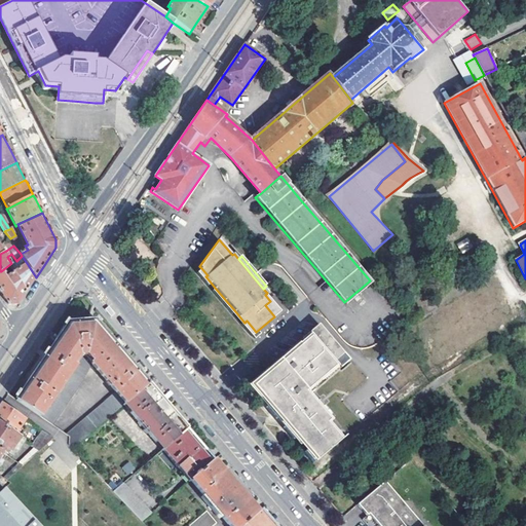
[(36,277),(27,263),(25,265),(23,263),(20,265),(21,267),(13,272),(27,291),(32,284),(34,279),(36,277)]
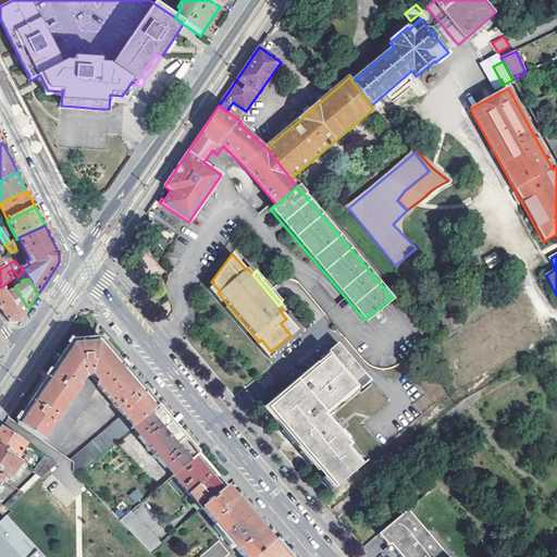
[(220,292),(213,284),(208,288),(220,302),(223,299),(218,293),(220,292)]
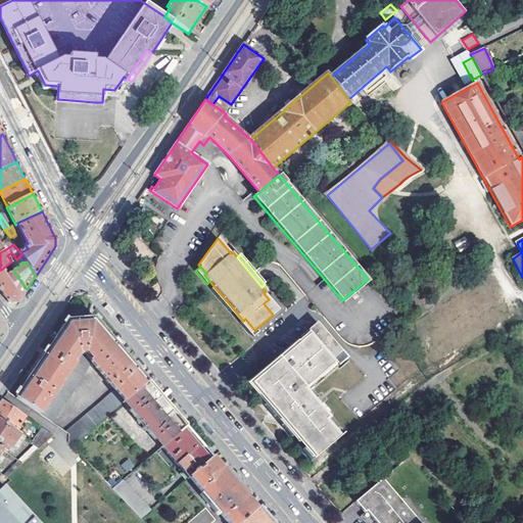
[(0,289),(9,302),(13,303),(16,303),(27,289),(13,271),(7,274),(4,271),(3,272),(1,270),(0,270),(0,289)]
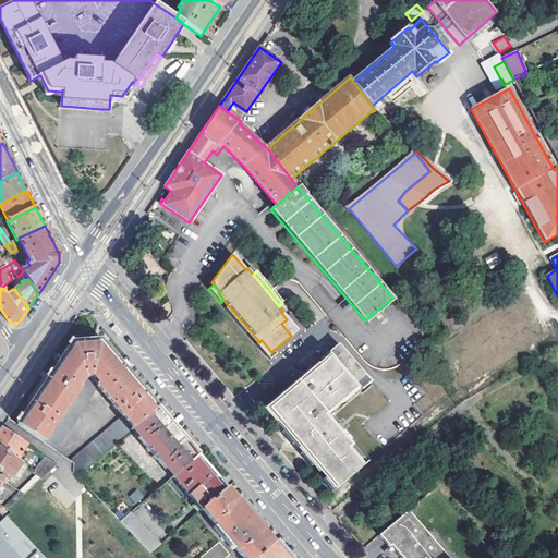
[(250,330),(228,305),(225,308),(245,332),(250,330)]
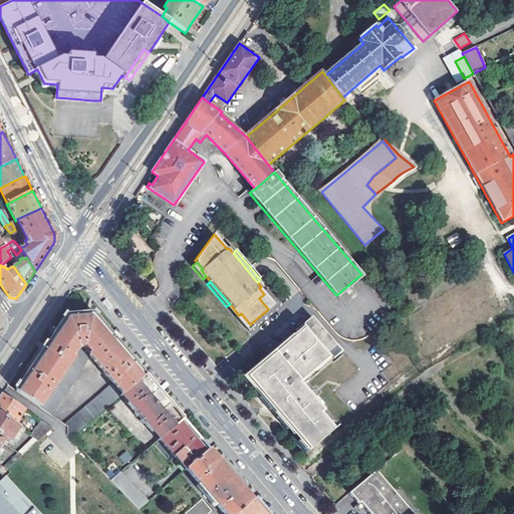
[(273,305),(264,294),(259,298),(268,309),(273,305)]
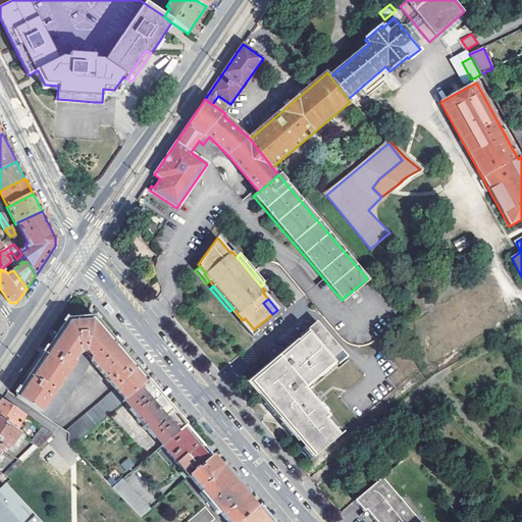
[(254,329),(245,318),(243,320),(242,319),(239,322),(251,336),(256,332),(254,329)]
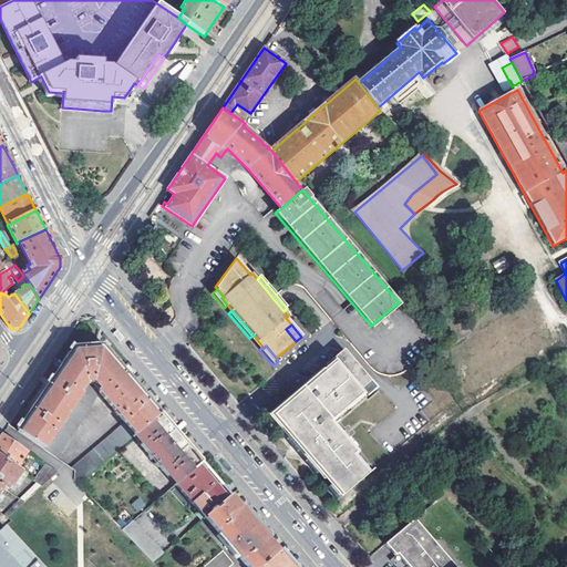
[(94,387),(120,418),(134,437),(160,414),(102,347),(74,348),(18,431),(52,454),(86,404),(84,403),(94,387)]
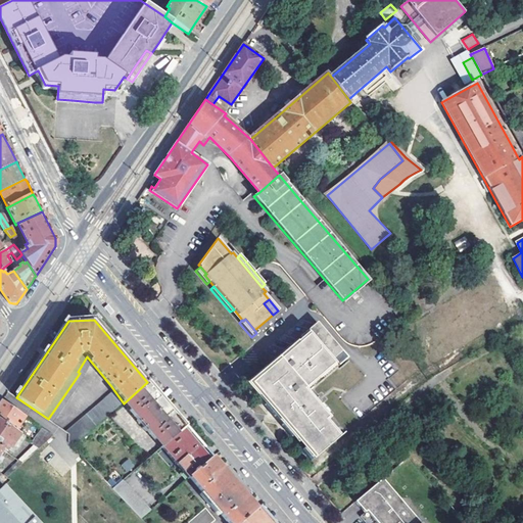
[(305,447),(315,459),(338,439),(324,422),(327,419),(307,395),(303,390),(316,380),(333,365),(331,362),(342,352),(317,323),(305,333),(307,336),(302,341),(298,344),(251,384),(262,396),(267,402),(295,435),(305,447)]
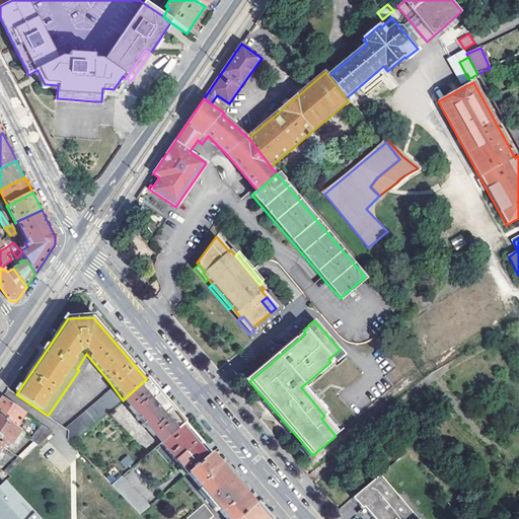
[(260,393),(249,381),(296,342),(293,339),(243,381),(256,396),(260,393)]
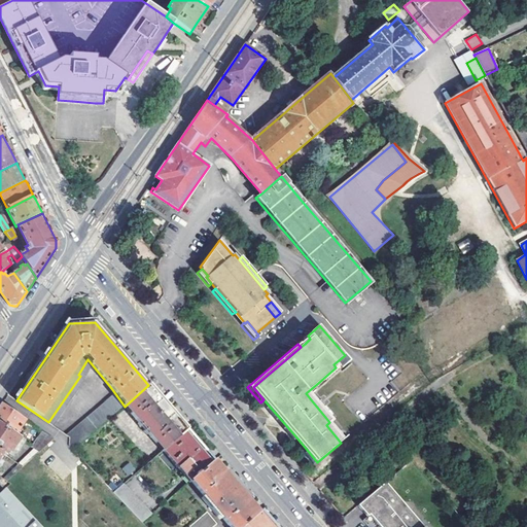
[(350,361),(345,355),(334,364),(336,367),(318,383),(321,387),(350,361)]
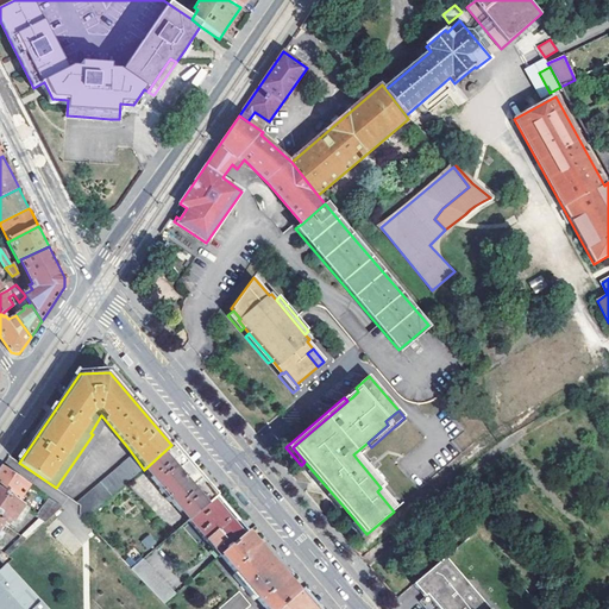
[(144,470),(188,521),(189,520),(215,497),(171,445),(144,470)]
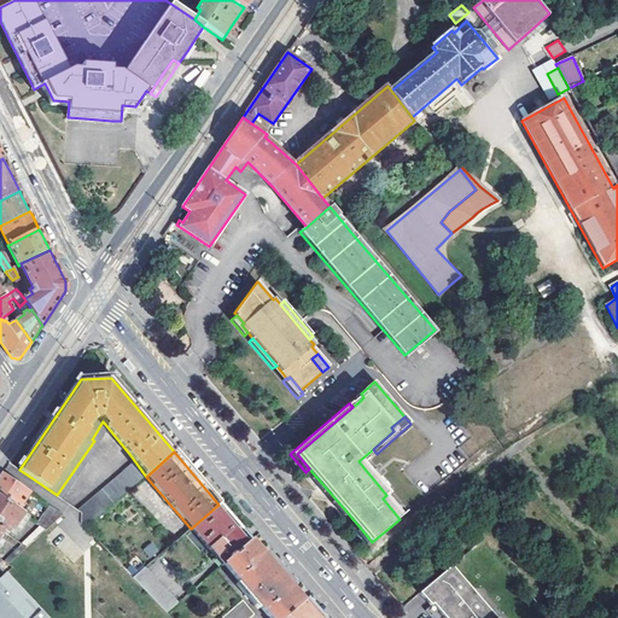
[(87,526),(146,477),(130,455),(73,506),(83,512),(82,522),(87,526)]
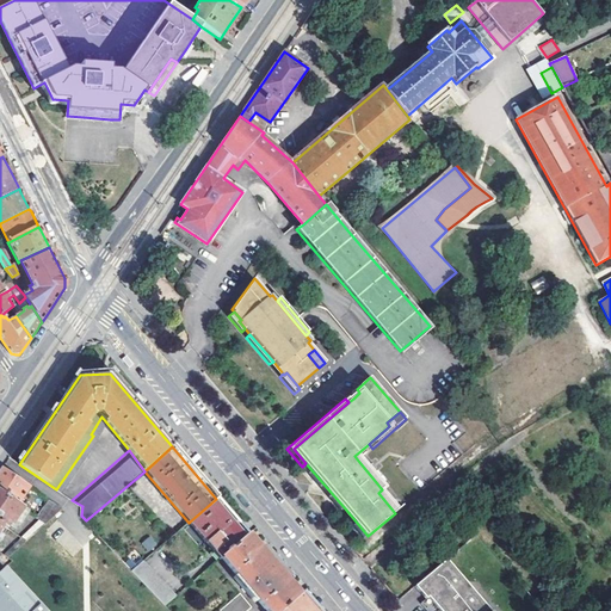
[(386,486),(363,460),(359,462),(382,489),(386,486)]
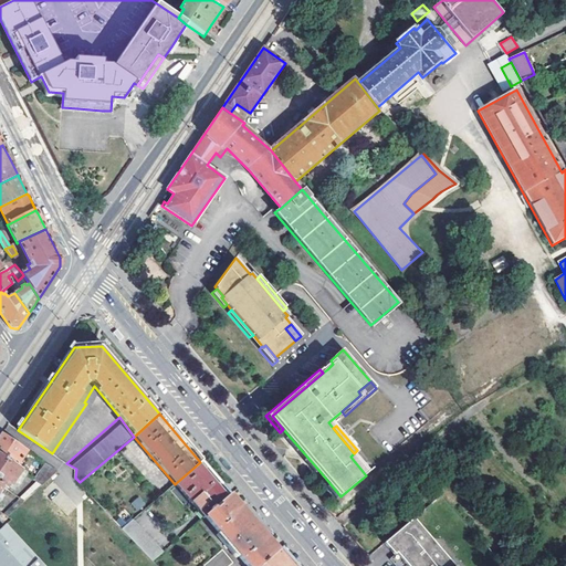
[(0,456),(17,467),(28,451),(7,438),(2,435),(0,438),(0,456)]
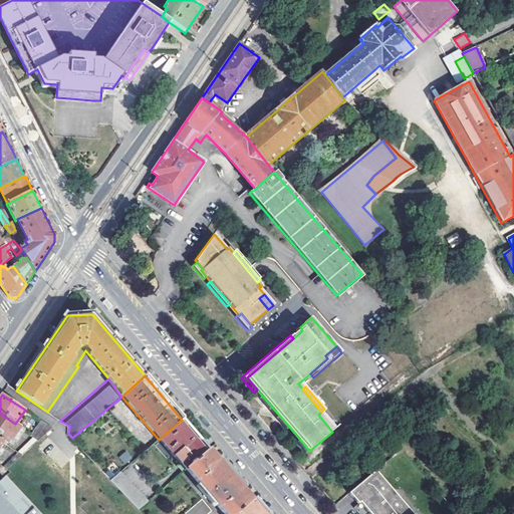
[(290,428),(262,396),(259,399),(269,411),(271,410),(274,414),(277,418),(276,419),(286,431),(290,428)]
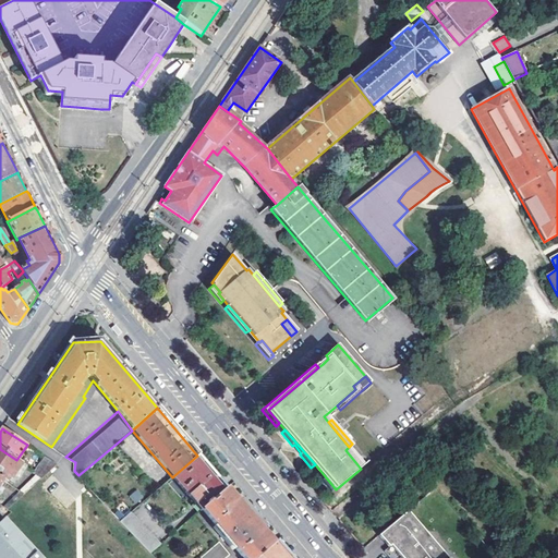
[(365,465),(349,447),(346,450),(361,469),(365,465)]
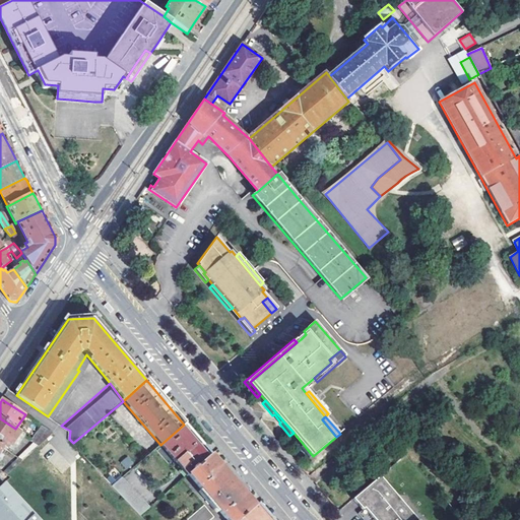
[(15,429),(0,418),(0,444),(3,446),(6,449),(7,446),(14,451),(24,436),(15,429)]
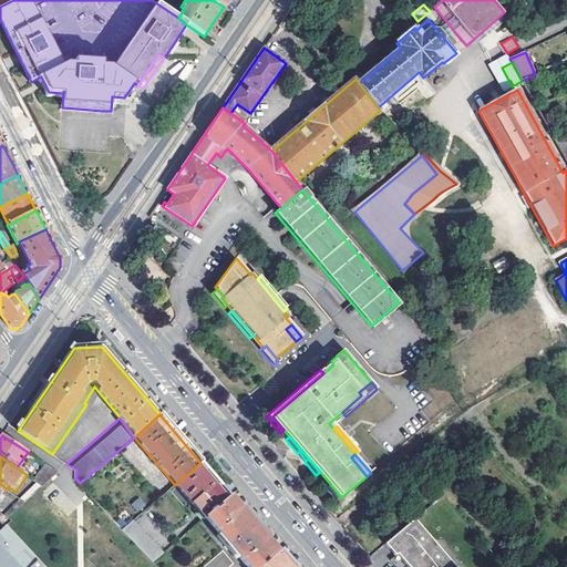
[(176,484),(205,518),(206,517),(230,497),(224,490),(200,463),(176,484)]
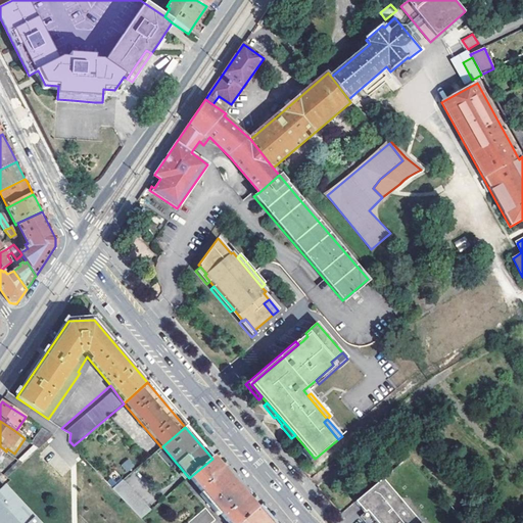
[(43,428),(33,442),(40,448),(54,436),(43,428)]
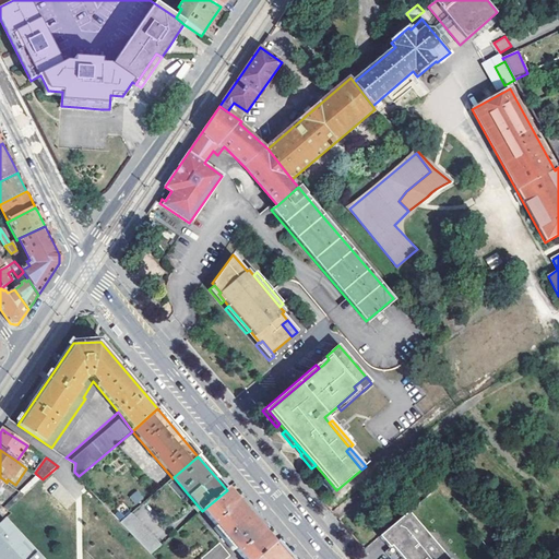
[(336,490),(326,478),(322,482),(333,494),(336,490)]
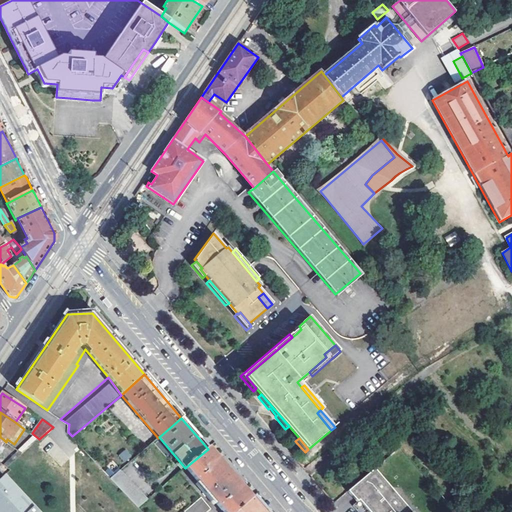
[(126,449),(118,455),(124,462),(132,456),(126,449)]
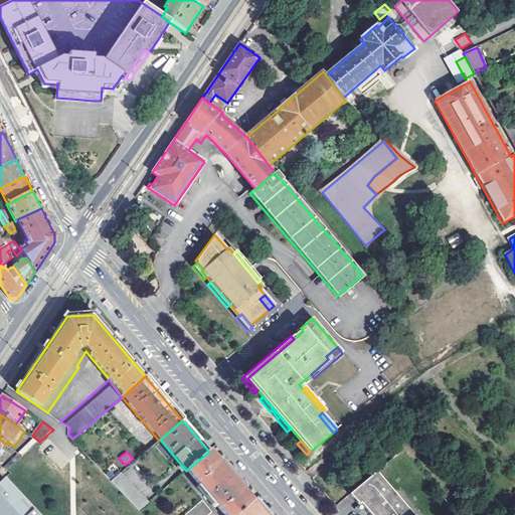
[(209,497),(224,514),(236,514),(252,502),(229,475),(209,452),(187,470),(202,490),(200,491),(202,494),(201,495),(206,500),(209,497)]
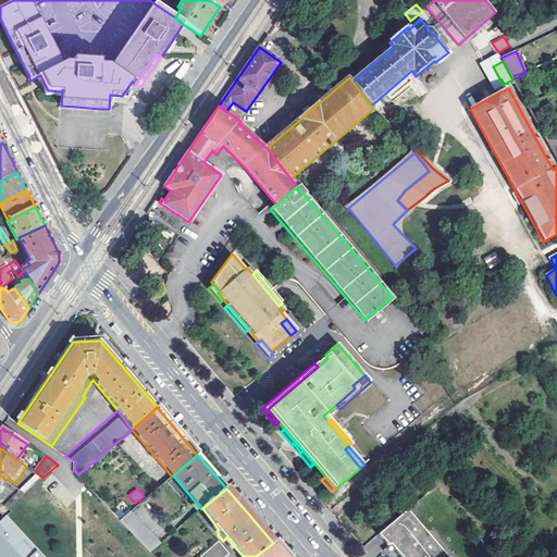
[(388,545),(384,549),(390,556),(442,556),(445,555),(407,510),(379,534),(383,539),(385,536),(391,543),(388,545)]
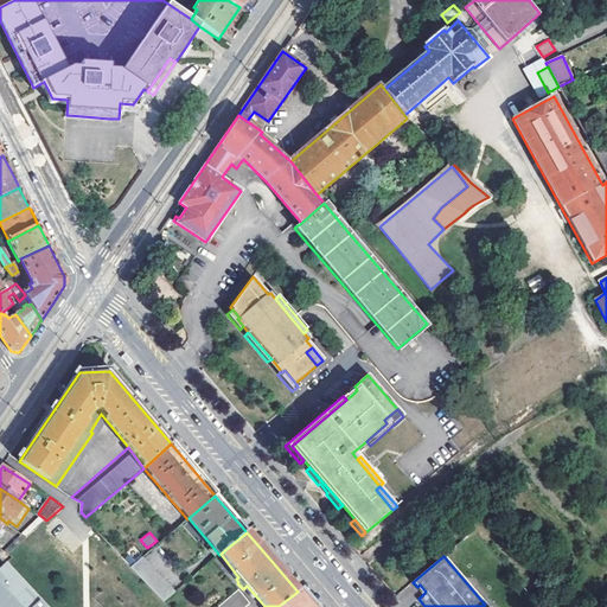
[(144,557),(132,567),(164,602),(176,592),(144,557)]
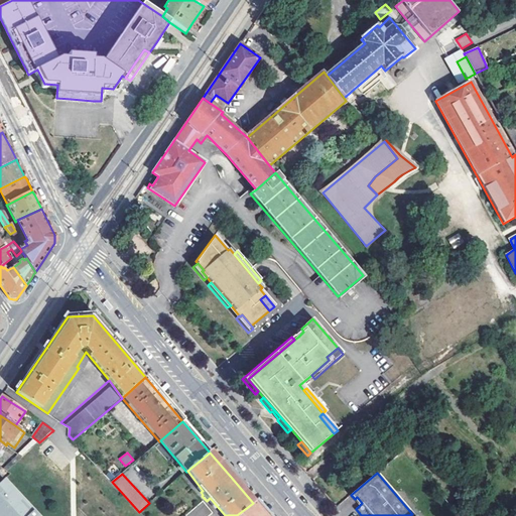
[(0,483),(0,515),(37,515),(3,480),(0,483)]
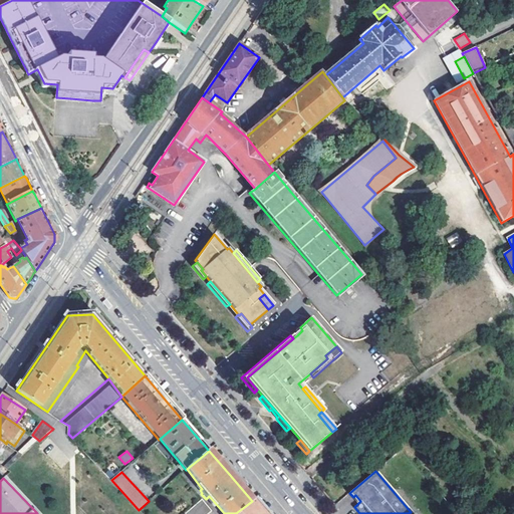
[(202,499),(183,513),(206,513),(211,510),(202,499)]
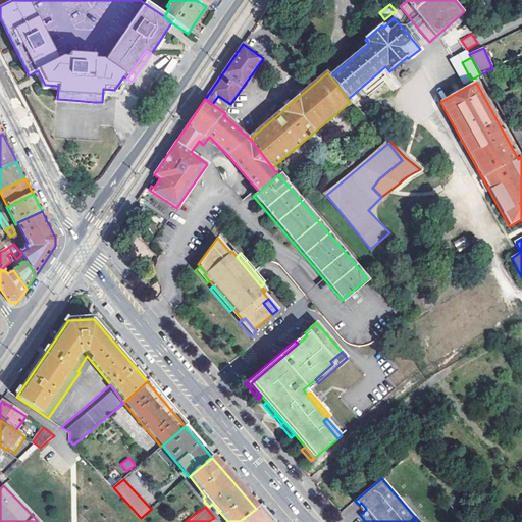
[(266,521),(256,509),(240,521),(266,521)]
